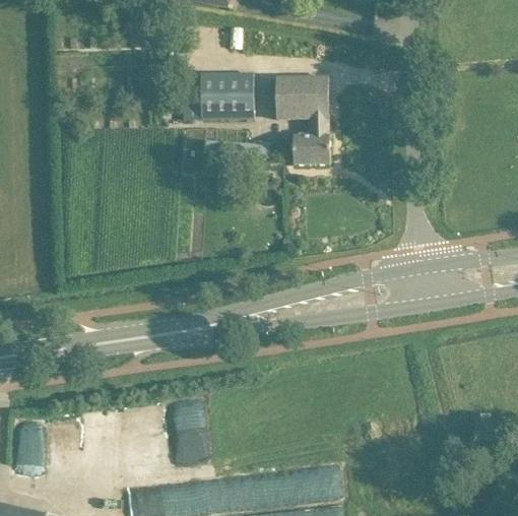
[(182,116),(252,116),(252,70),(182,71),(182,116)]
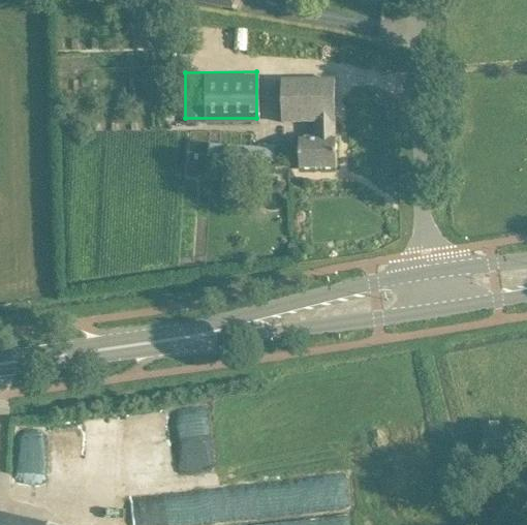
[(298,134),(298,165),(335,165),(335,136),(334,136),(333,119),(334,119),(334,76),(281,78),(282,117),(316,117),(316,134),(298,134)]
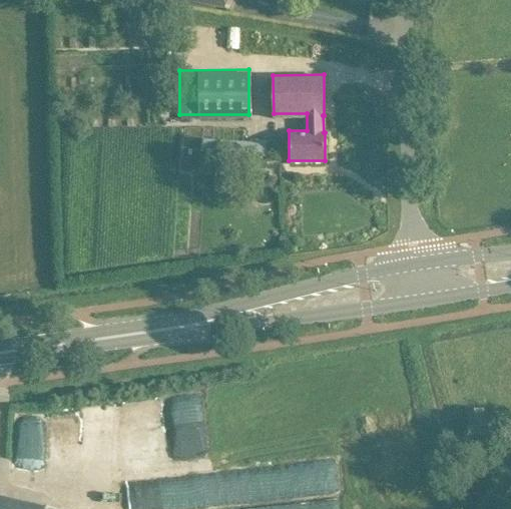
[(204,138),(204,150),(246,149),(246,137),(204,138)]
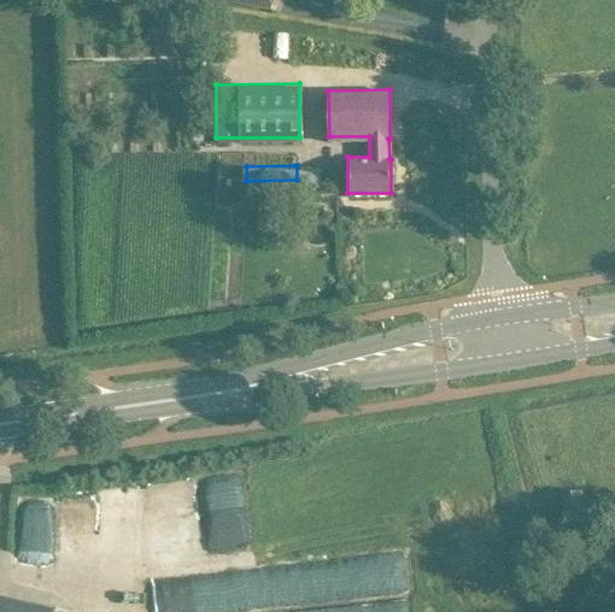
[(0,611),(66,611),(0,594),(0,611)]
